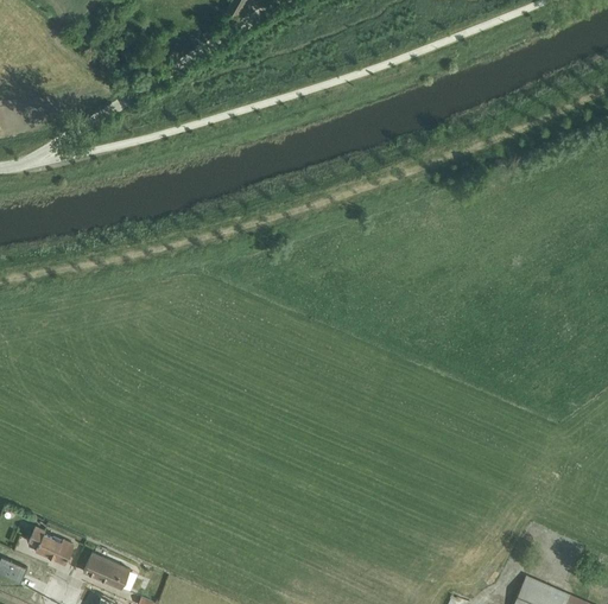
[(233,0),(229,11),(240,16),(245,6),(257,12),(261,0),(233,0)]
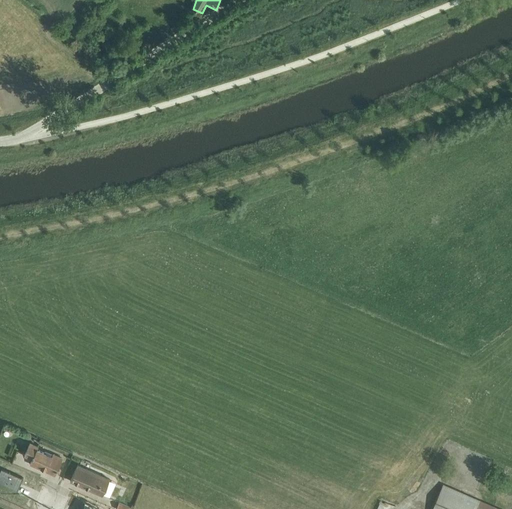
[(30,445),(25,457),(32,461),(30,465),(55,477),(63,459),(53,455),(52,457),(37,450),(38,448),(30,445)]
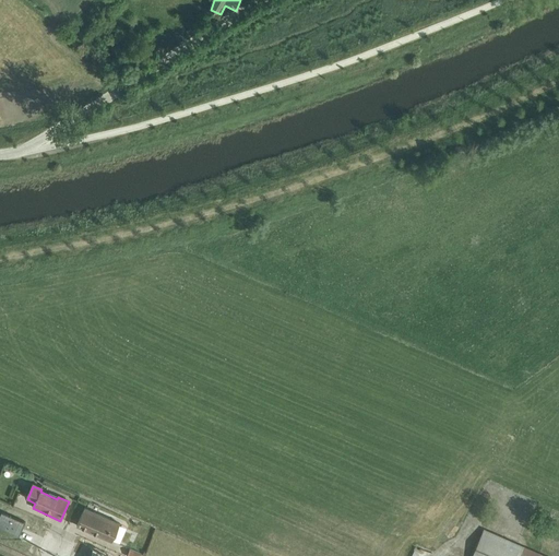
[(85,509),(76,527),(113,543),(113,542),(119,527),(120,524),(85,509)]
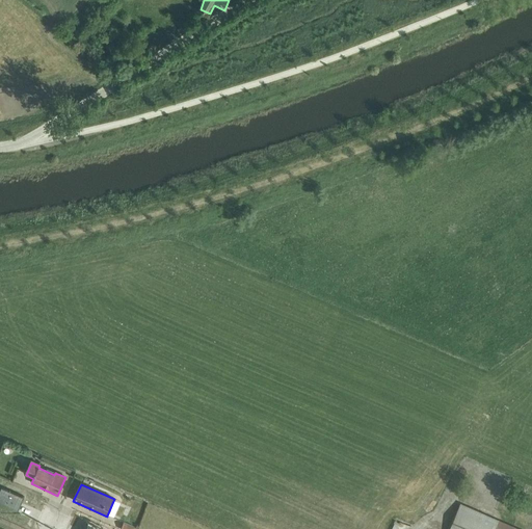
[(113,501),(107,516),(114,518),(121,503),(113,501)]
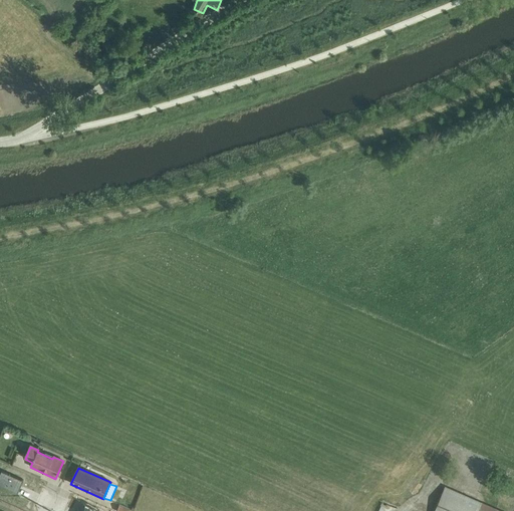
[(480,510),(483,505),(445,488),(434,510),(480,510)]
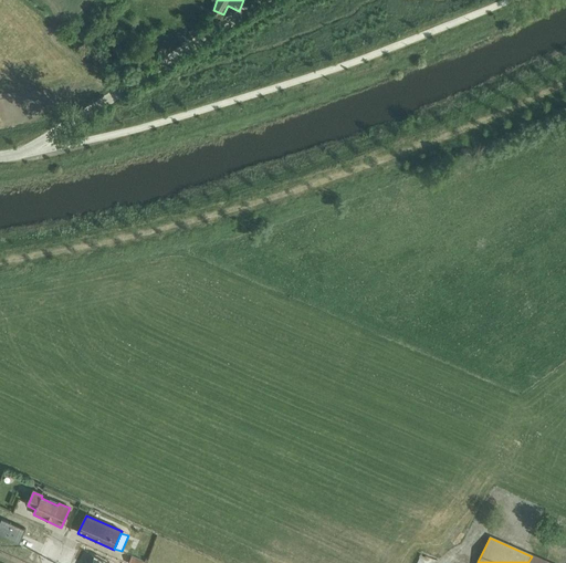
All buildings are outlined.
